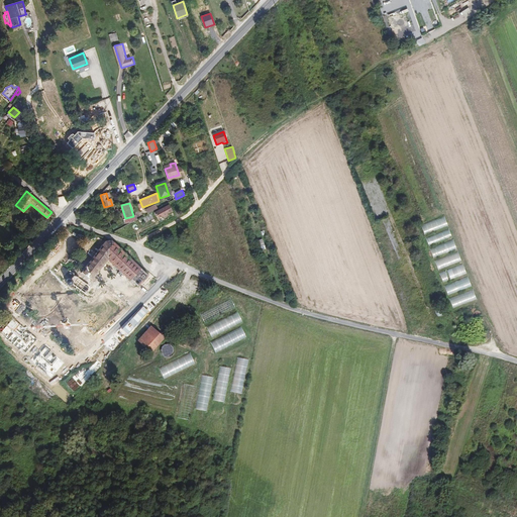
[(145,210),(147,214),(152,211),(158,209),(154,205),(145,210)]
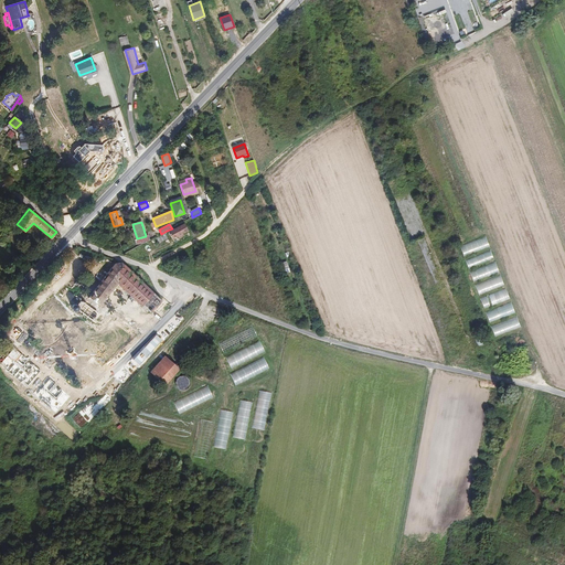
[(169,233),(172,240),(179,236),(179,237),(183,236),(182,234),(188,231),(184,224),(169,233)]
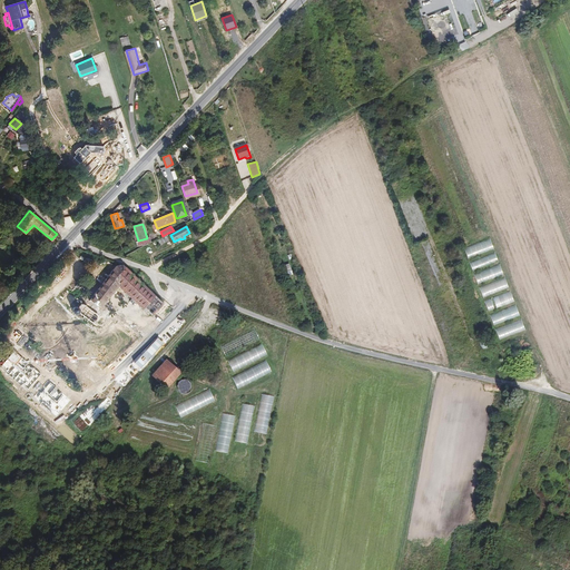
[(158,241),(160,245),(169,241),(167,236),(158,241)]
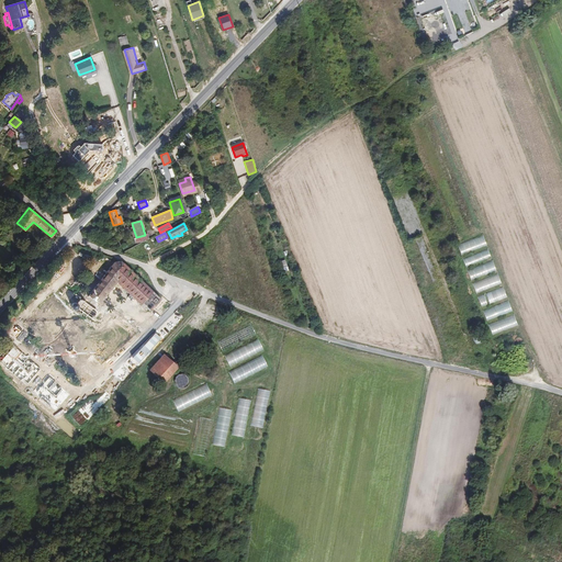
[(486,240),(461,251),(464,261),(490,251),(486,240)]
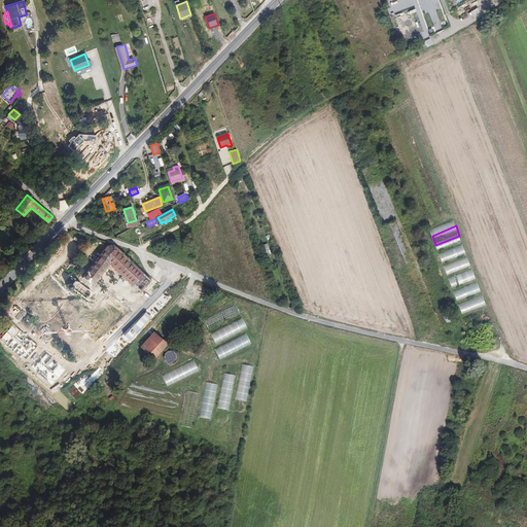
[(461,238),(437,247),(442,256),(465,247),(461,238)]
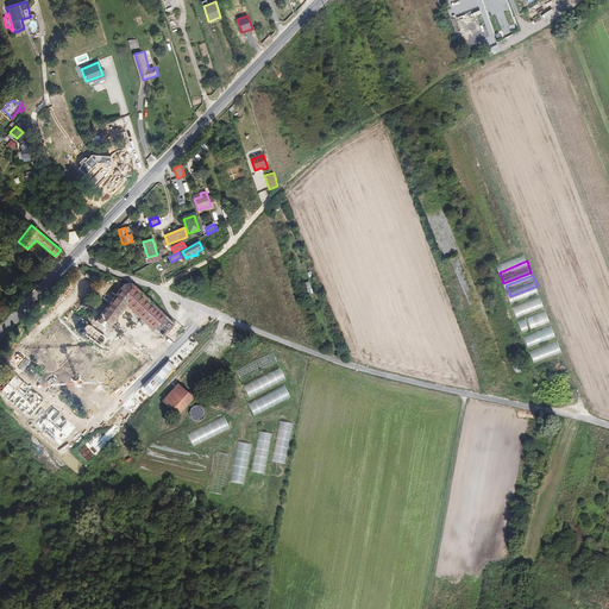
[(127,305),(162,337),(174,324),(133,282),(130,281),(125,282),(92,326),(89,325),(87,325),(83,328),(80,328),(79,330),(79,332),(79,334),(80,336),(82,336),(85,334),(100,346),(105,341),(105,337),(104,336),(127,305)]
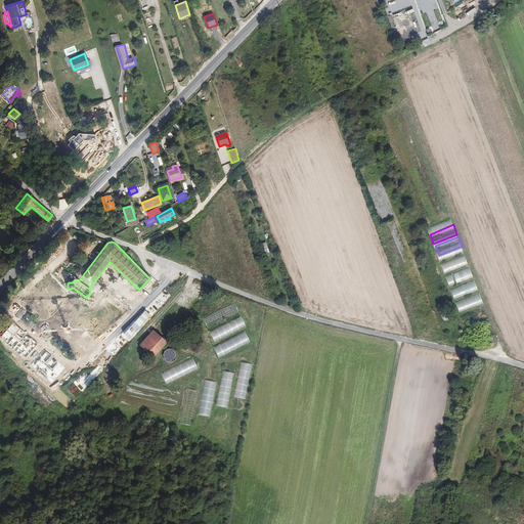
[(440,258),(443,267),(467,258),(464,249),(440,258)]
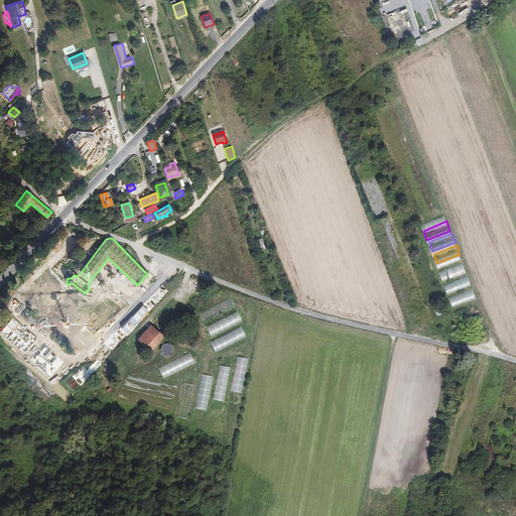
[(437,265),(441,275),(465,265),(461,256),(437,265)]
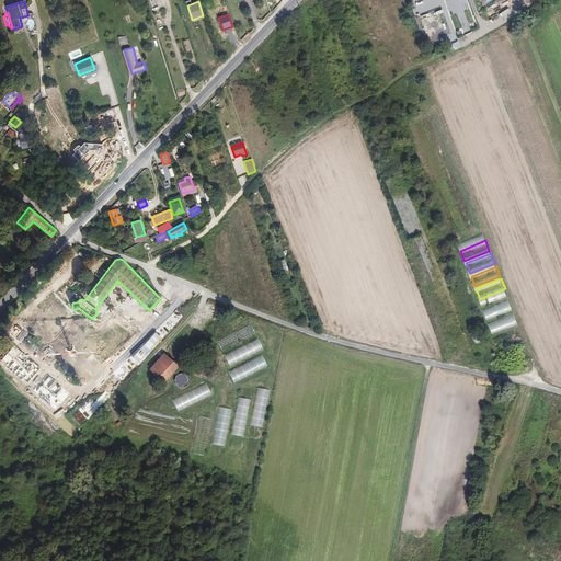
[(481,301),(485,311),(511,301),(506,292),(481,301)]
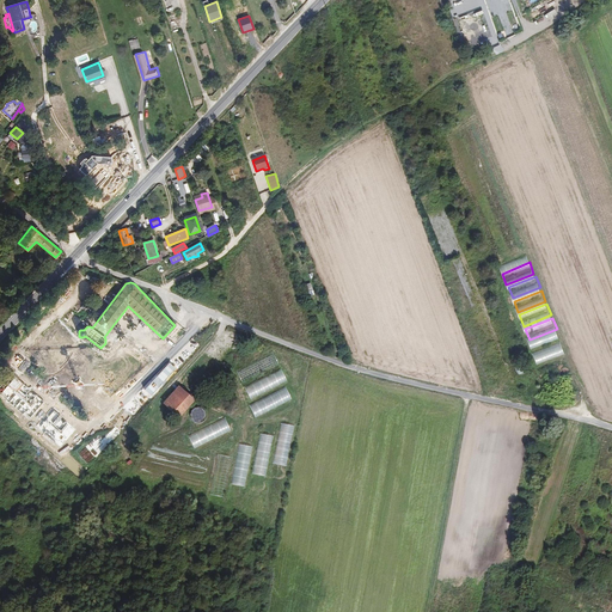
[(530,343),(534,354),(562,343),(558,331),(530,343)]
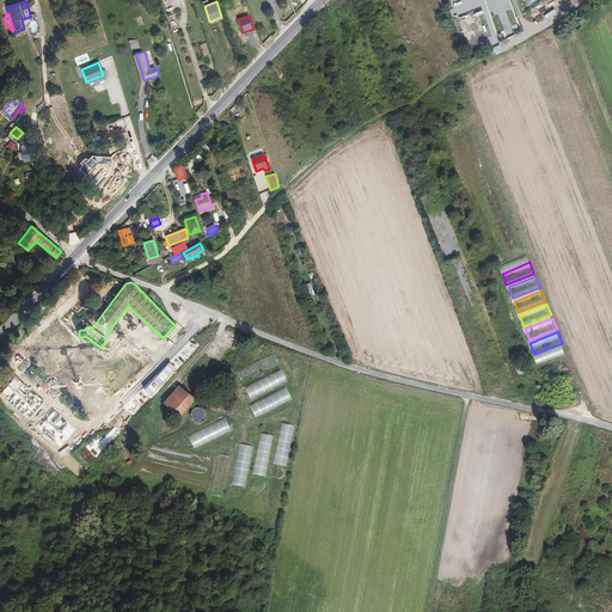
[(40,343),(30,353),(51,372),(60,363),(40,343)]
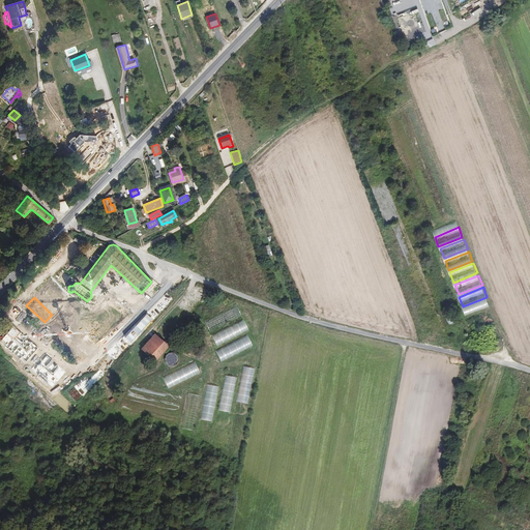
[(488,299),(464,308),(468,319),(492,308),(488,299)]
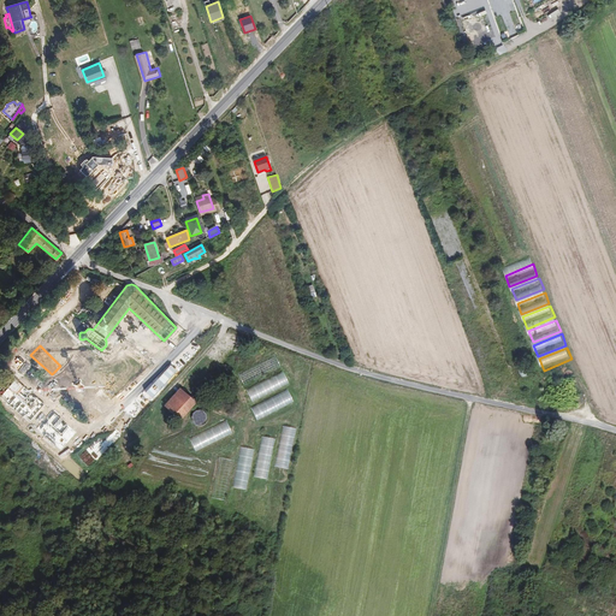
[(252,401),(289,384),(284,371),(246,388),(252,401)]
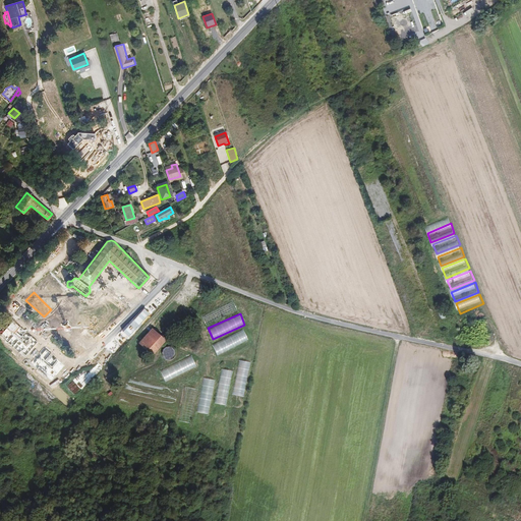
[(139,343),(155,355),(167,341),(152,329),(139,343)]
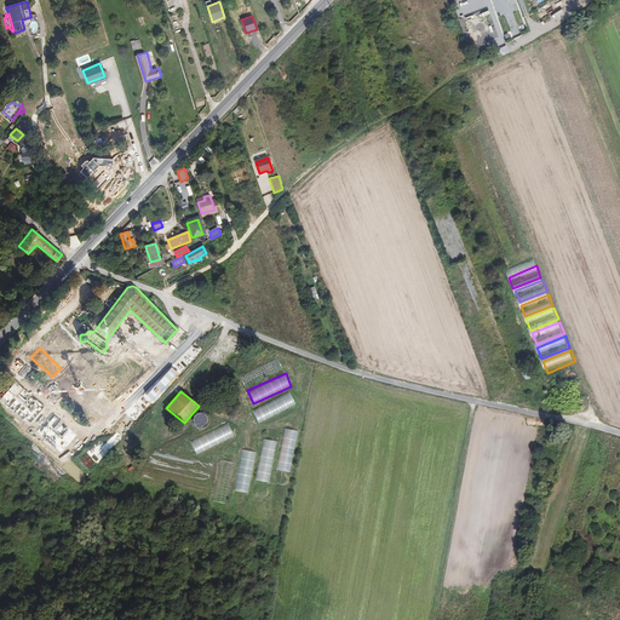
[(290,392),(252,409),(258,422),(296,406),(290,392)]
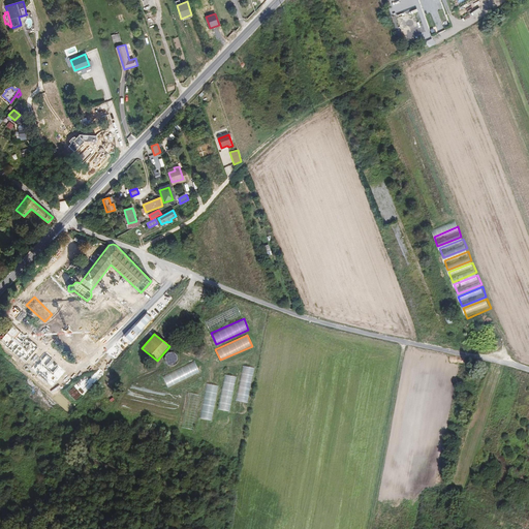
[(178,360),(173,351),(163,358),(169,366),(178,360)]
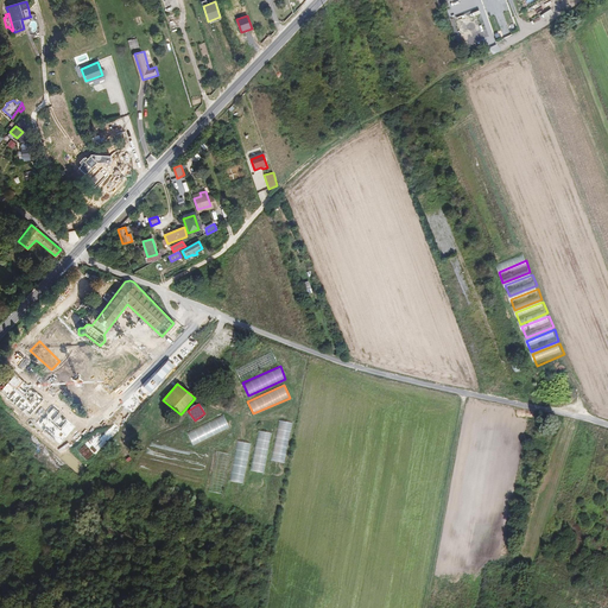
[(225,416),(187,431),(192,444),(229,428),(225,416)]
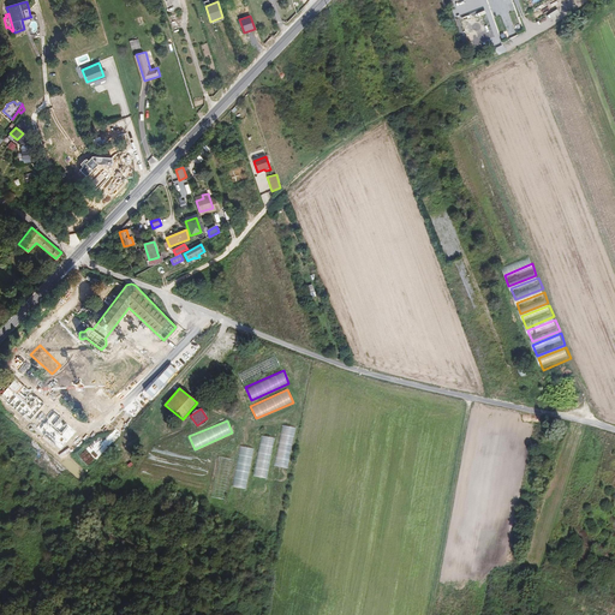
[(288,469),(296,428),(282,425),(275,465),(288,469)]
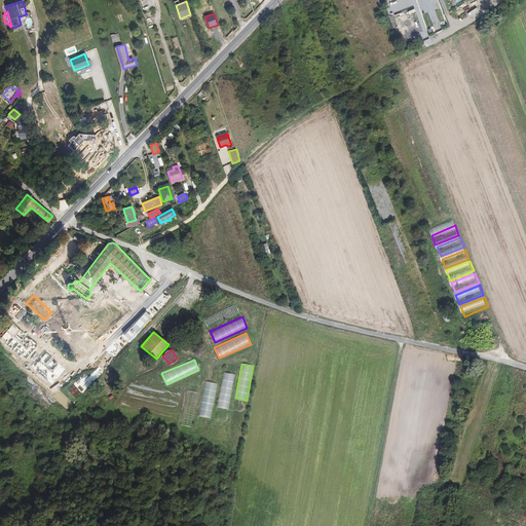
[(218,407),(230,409),(234,374),(223,373),(218,407)]
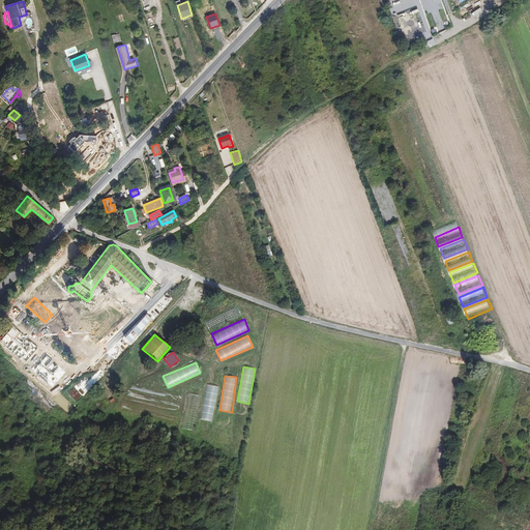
[(213,421),(219,386),(206,384),(201,419),(213,421)]
